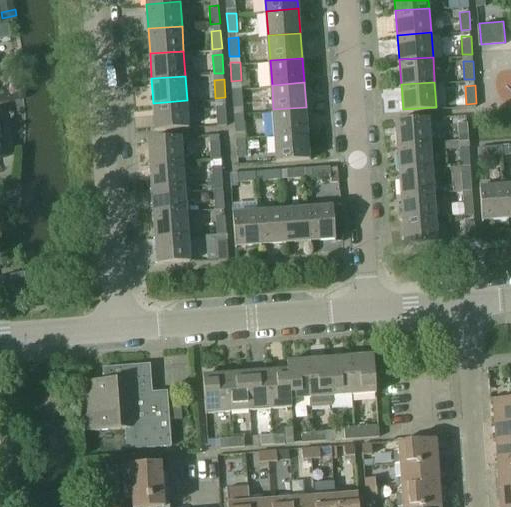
[(232,87),(233,105),(243,105),(242,99),(242,88),(241,86),(232,87)]
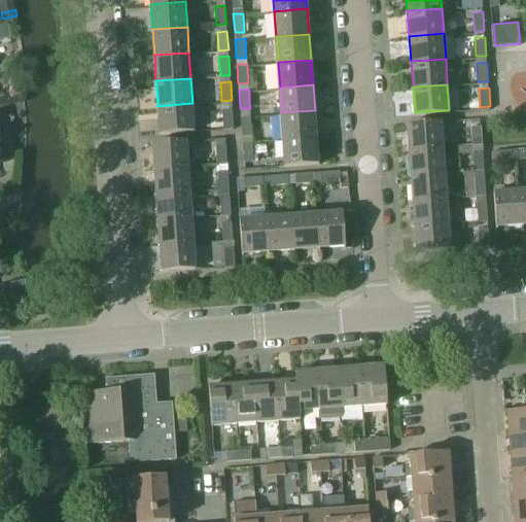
[(256,91),(249,91),(249,102),(257,102),(256,91)]
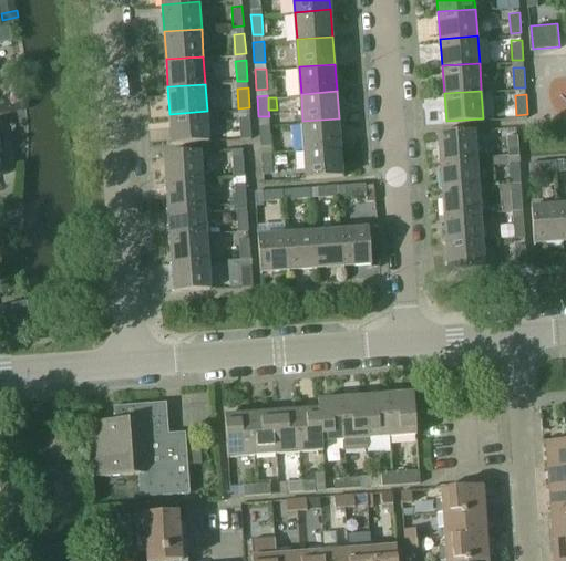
[(209,139),(207,111),(170,114),(172,142),(209,139)]
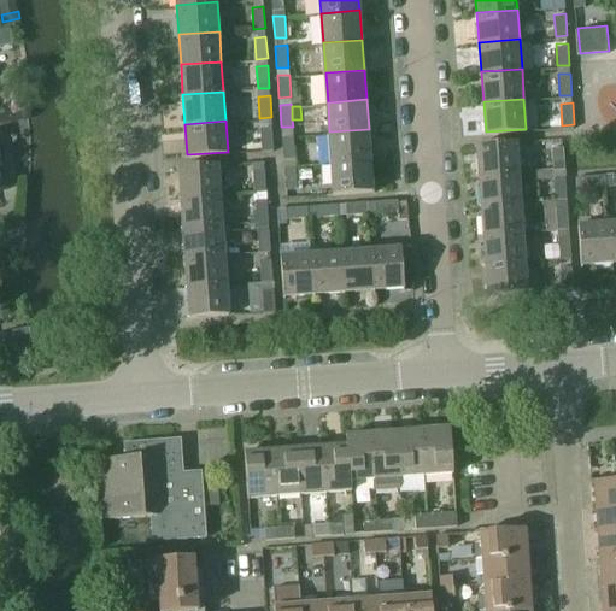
[(273,125),(260,125),(262,148),(274,148),(273,125)]
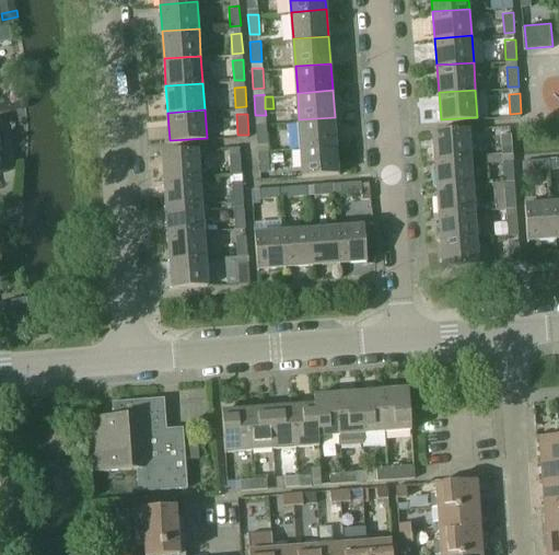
[(301,147),(337,145),(335,117),(299,119),(301,147)]
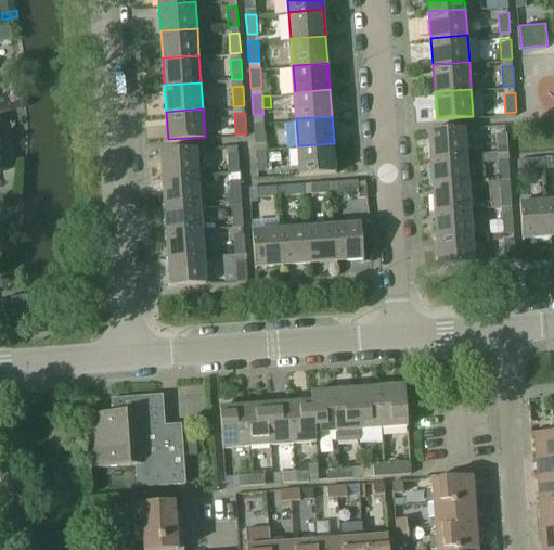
[(254,122),(255,141),(266,140),(265,122),(254,122)]
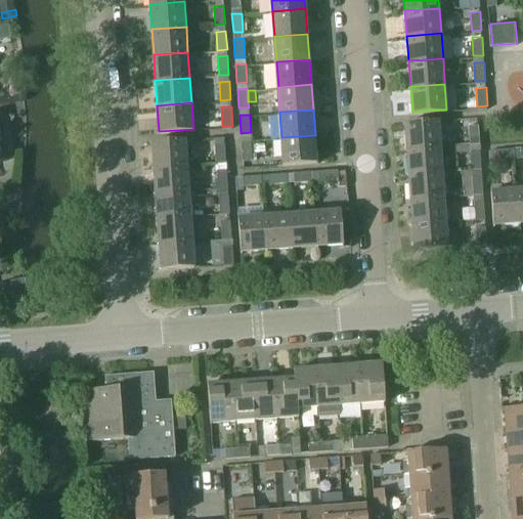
[(407,146),(442,144),(440,118),(405,121),(407,146)]
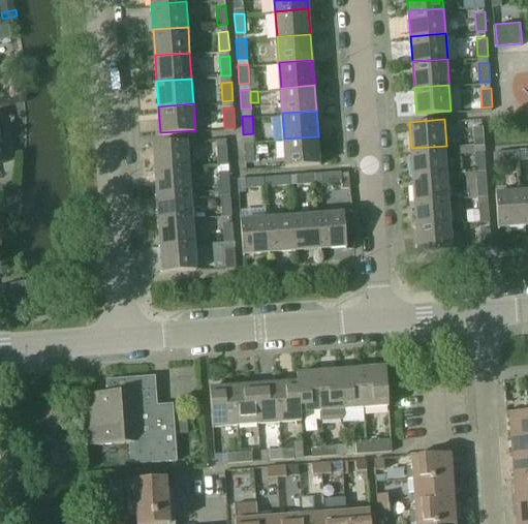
[(485,143),(483,124),(473,125),(474,144),(485,143)]
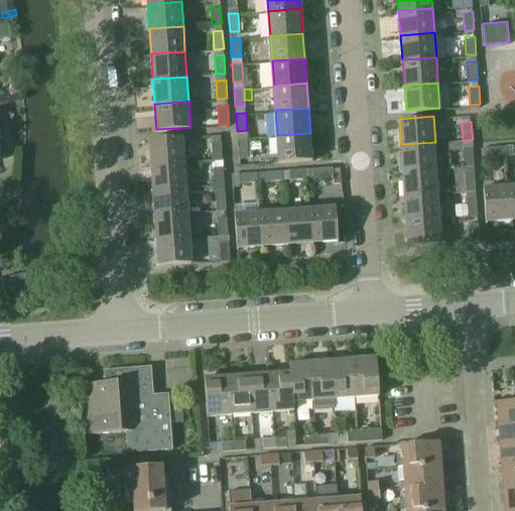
[(312,158),(310,133),(277,135),(279,160),(312,158)]
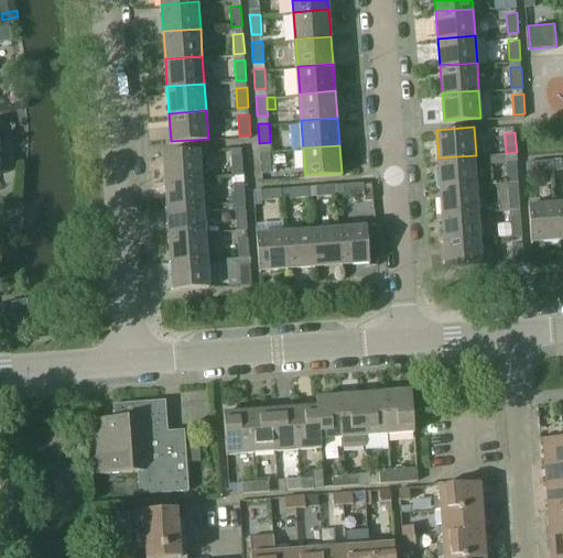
[(165,178),(203,176),(201,148),(164,151),(165,178)]
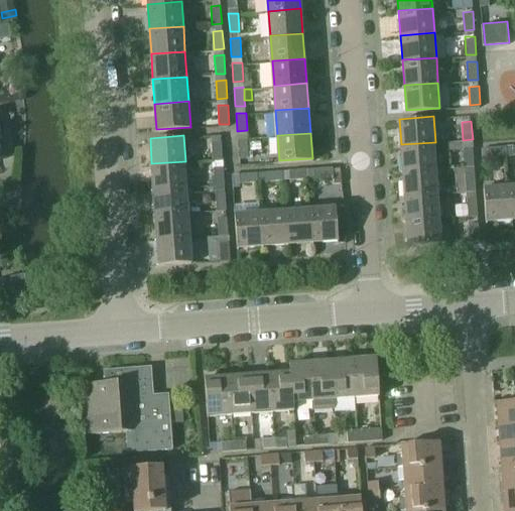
[(238,138),(239,156),(249,155),(247,137),(238,138)]
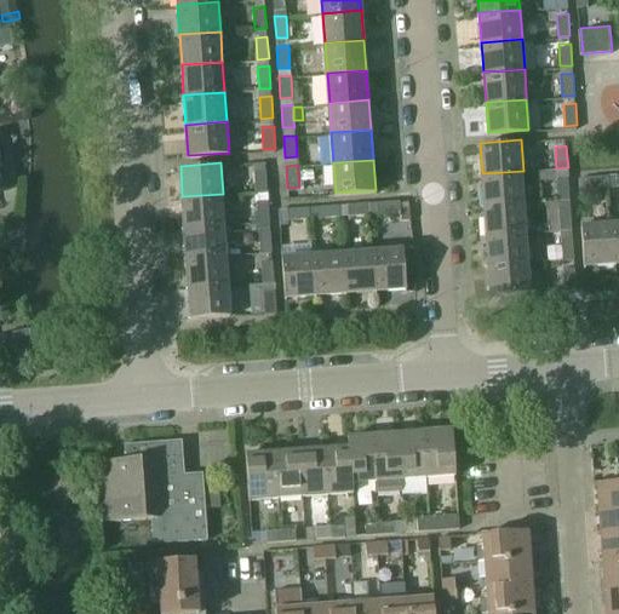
[(254,168),(256,191),(268,190),(267,167),(254,168)]
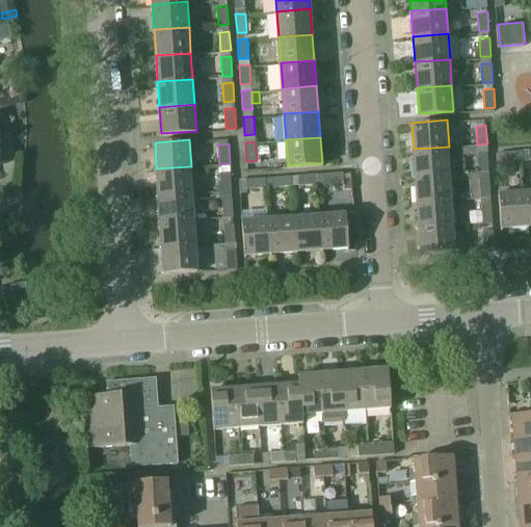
[(268,143),(257,145),(258,152),(269,151),(268,143)]
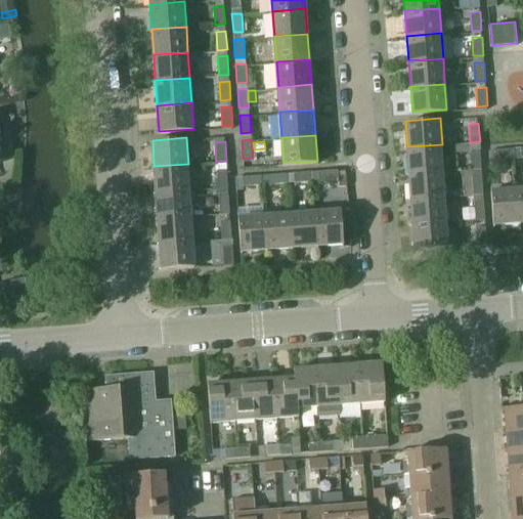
[(409,172),(443,170),(442,144),(407,146),(409,172)]
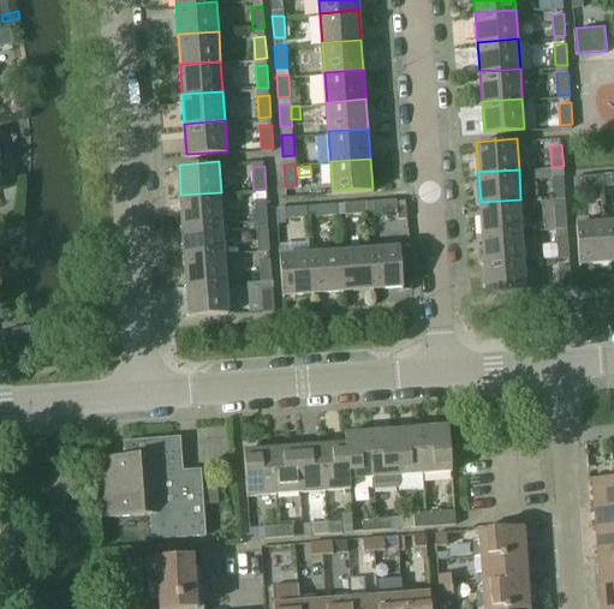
[(603,172),(582,173),(582,184),(604,183),(603,172)]
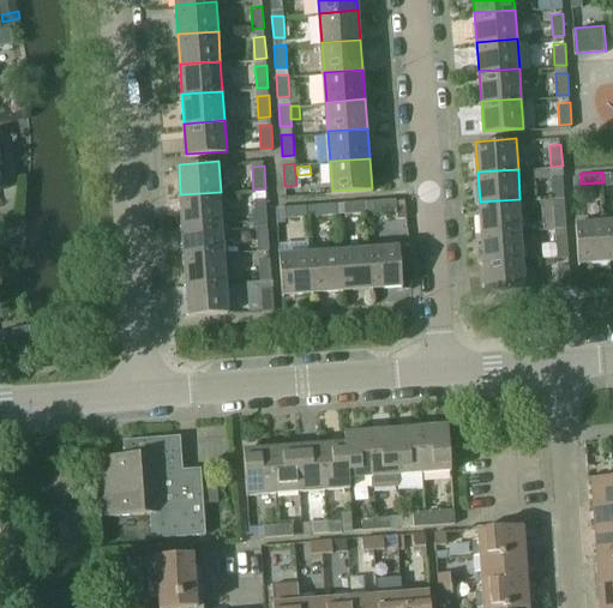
[(564,196),(563,173),(551,174),(552,196),(564,196)]
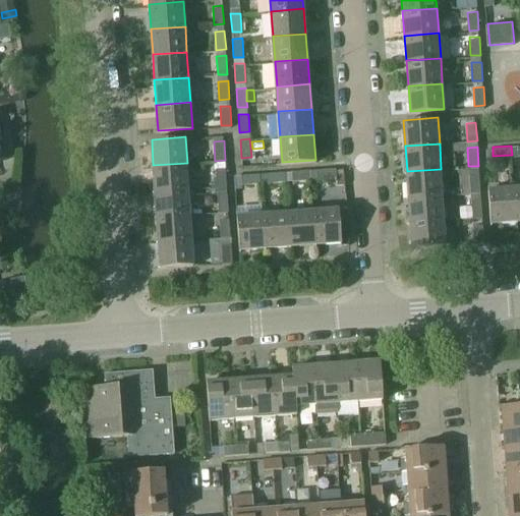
[(155,190),(188,187),(187,163),(153,165),(155,190)]
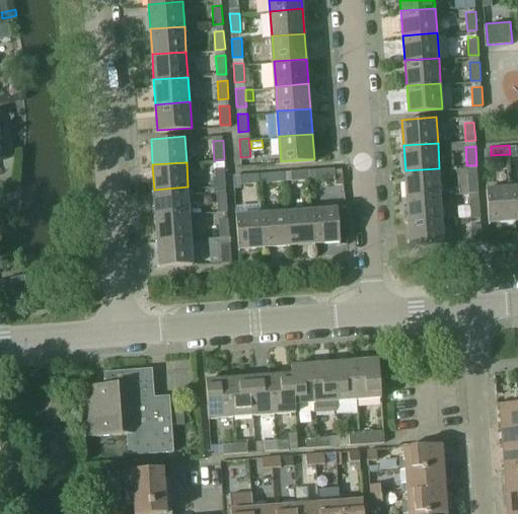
[(224,165),(215,166),(216,185),(226,184),(224,165)]
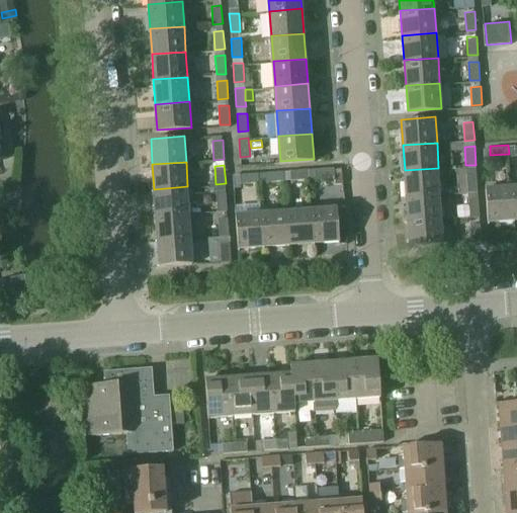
[(316,176),(335,175),(334,165),(315,167),(316,176)]
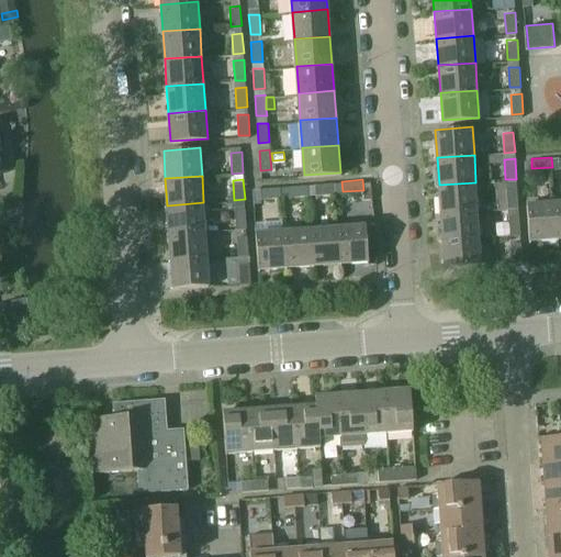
[(315,193),(336,192),(335,181),(314,184),(315,193)]
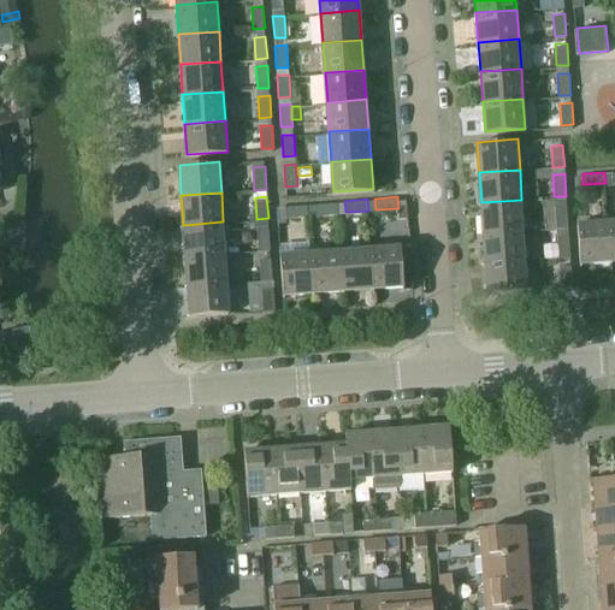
[(484,232),(524,230),(521,200),(482,202),(484,232)]
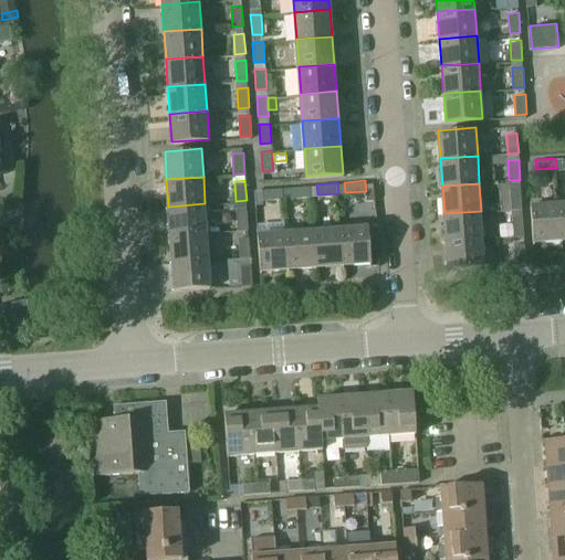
[(290,197),(311,196),(310,185),(290,186),(290,197)]
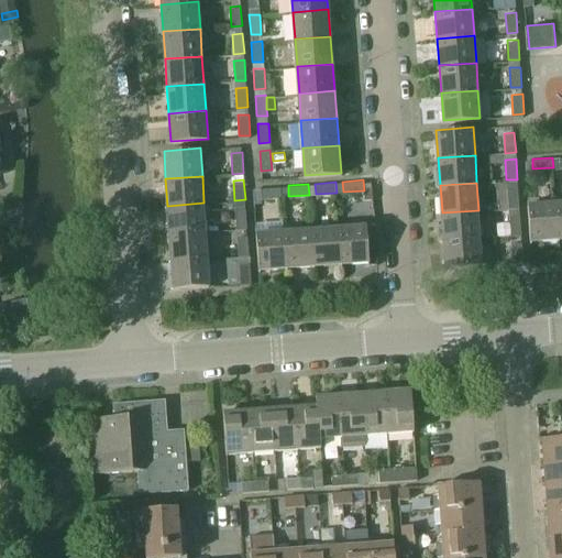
[(262,198),(282,196),(281,186),(261,187),(262,198)]
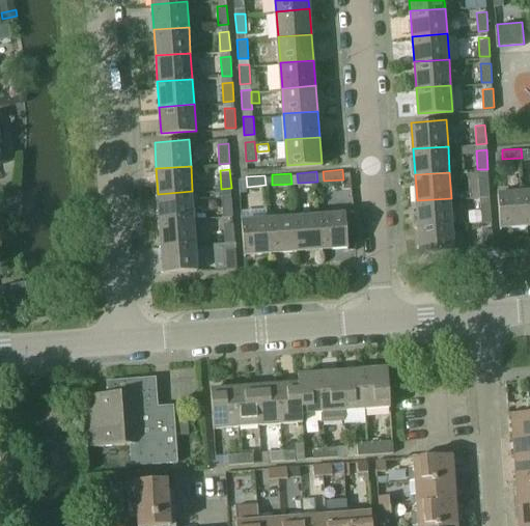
[(490,195),(489,175),(478,176),(480,195),(490,195)]
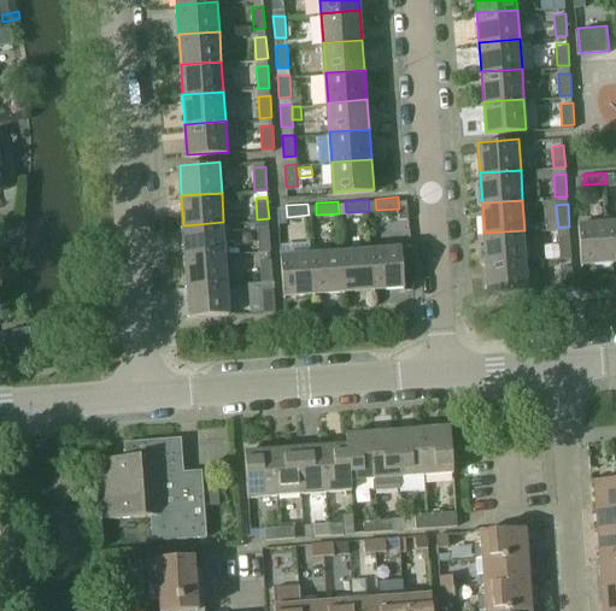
[(591,216),(580,216),(580,223),(584,263),(614,260),(611,222),(591,223),(591,216)]
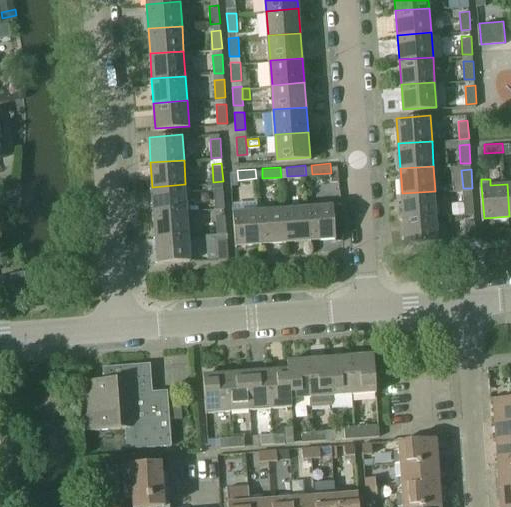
[(154,211),(187,209),(185,184),(152,187),(154,211)]
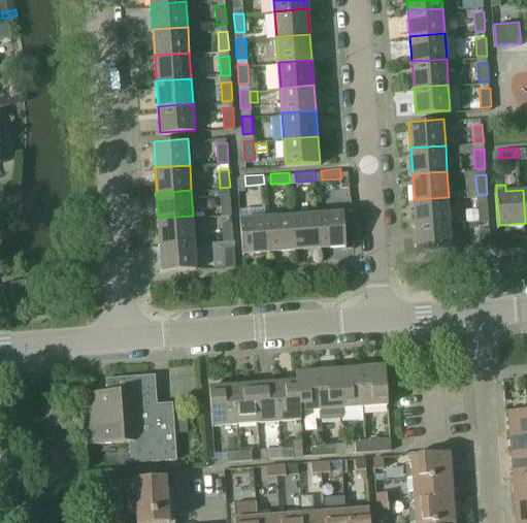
[(230,194),(221,195),(222,215),(232,214),(230,194)]
